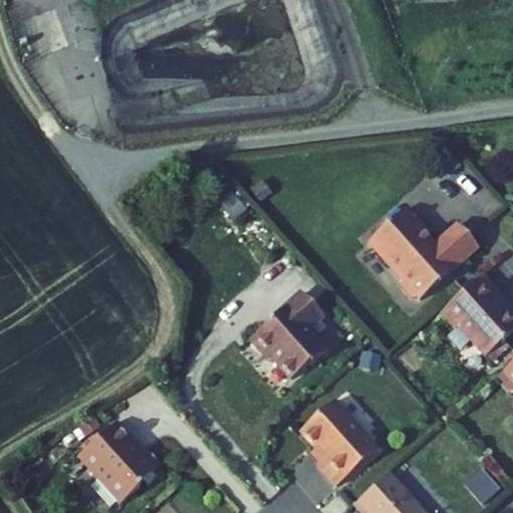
[(417,298),(477,246),(456,223),(433,243),(419,228),(422,226),(405,207),(367,240),(400,279),(400,286),(409,296),(417,298)]
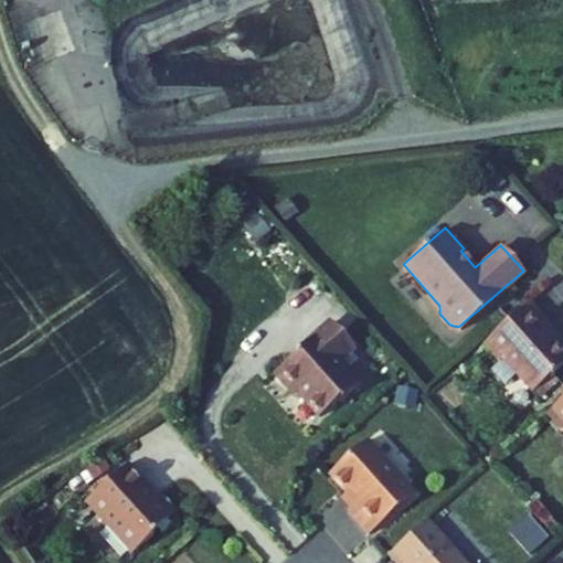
[(550,325),(528,300),(482,341),(498,359),(501,357),(531,390),(562,361),(562,350),(544,329),(550,325)]
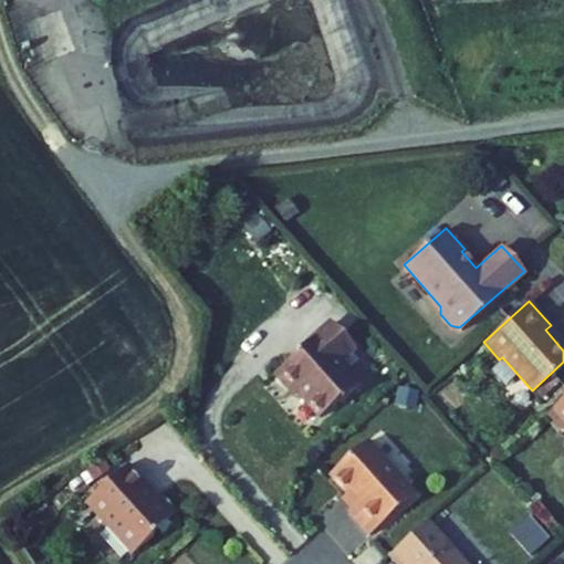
[(353,346),(331,321),(274,371),(292,392),(299,393),(319,415),(338,397),(341,400),(358,384),(337,359),(353,346)]
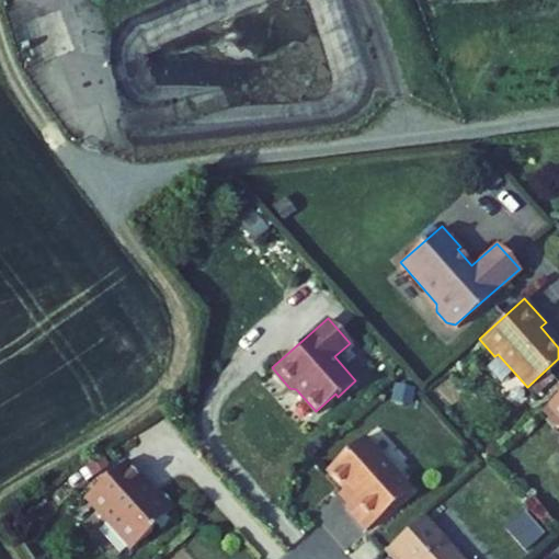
[(558,392),(537,411),(558,436),(558,392)]
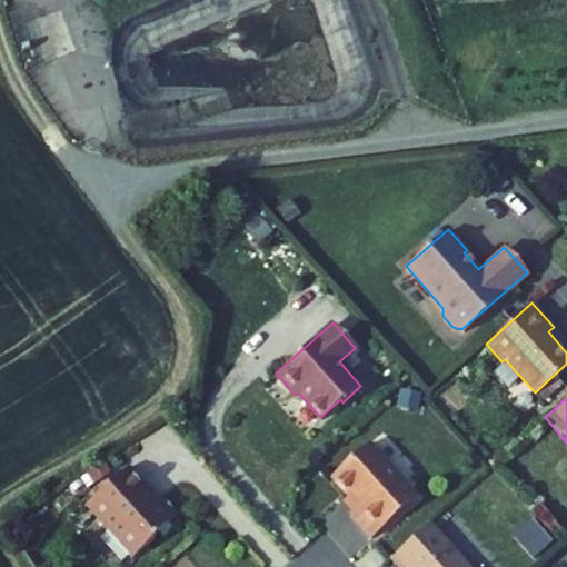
[(415,496),(367,441),(329,475),(356,505),(348,511),(370,536),(415,496)]
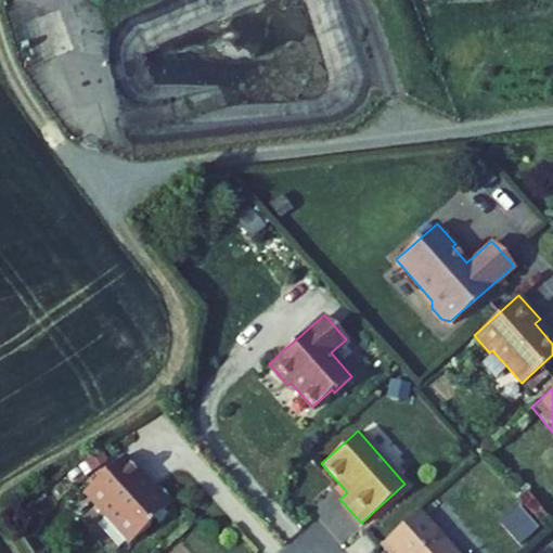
[(103,514),(127,541),(150,522),(148,519),(171,498),(157,480),(151,486),(124,452),(84,489),(105,513),(103,514)]
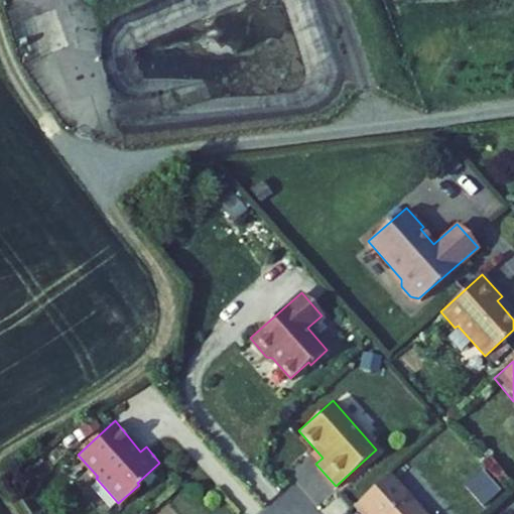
[(423,513),(388,474),(353,505),(361,513),(423,513)]
